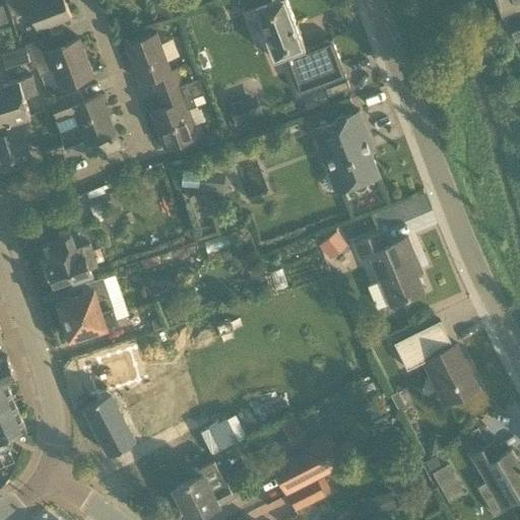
[(38,29),(53,23),(71,16),(65,0),(6,0),(13,16),(30,10),(38,29)]
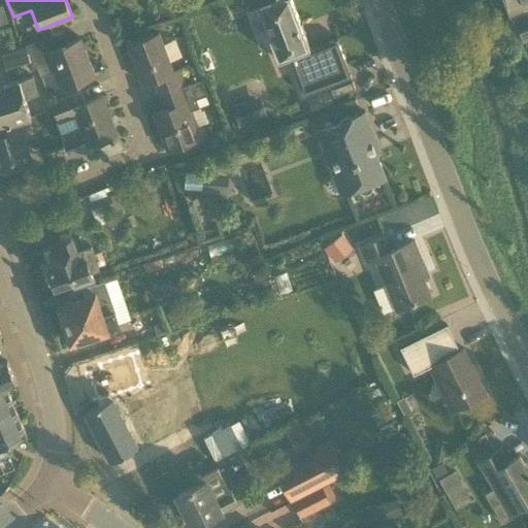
[(159,0),(166,19),(183,13),(177,0),(159,0)]
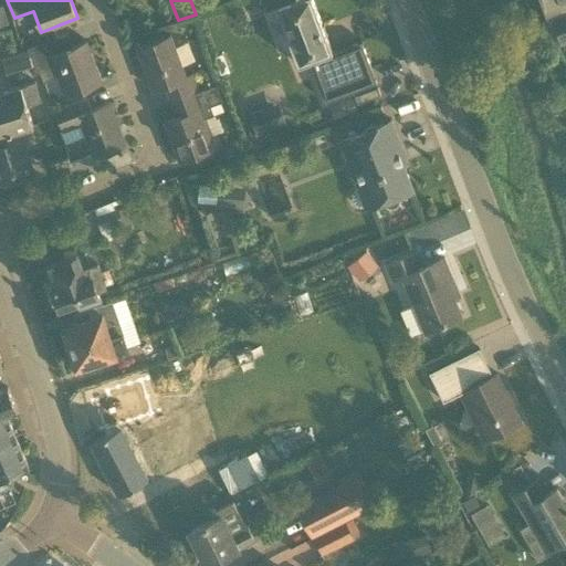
[(261,0),(266,11),(276,7),(299,65),(310,61),(325,102),(377,82),(362,41),(333,52),(326,35),(327,34),(324,25),(323,25),(312,0),(261,0)]
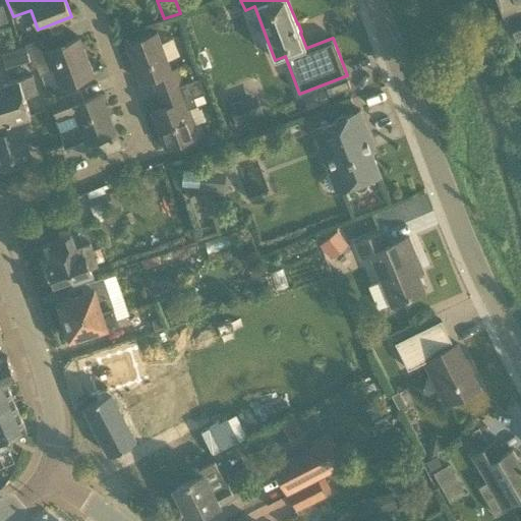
[(520,0),(497,0),(507,25),(512,24),(517,38),(520,36),(520,0)]
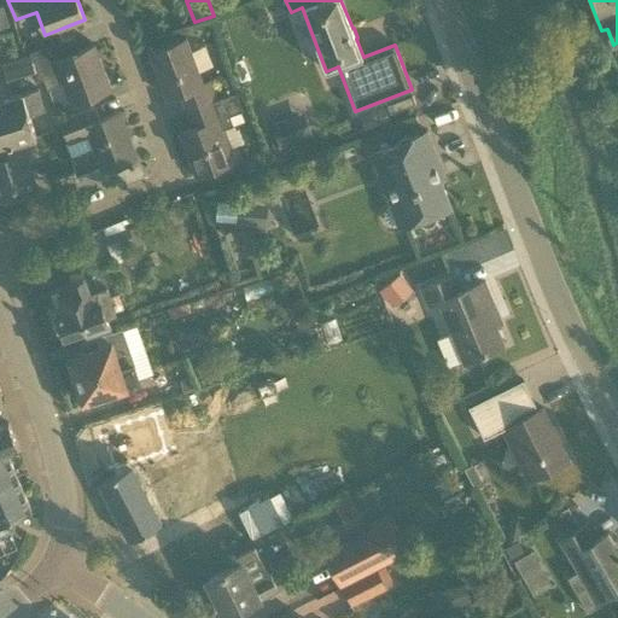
[(0,28),(10,25),(4,5),(0,6),(0,28)]
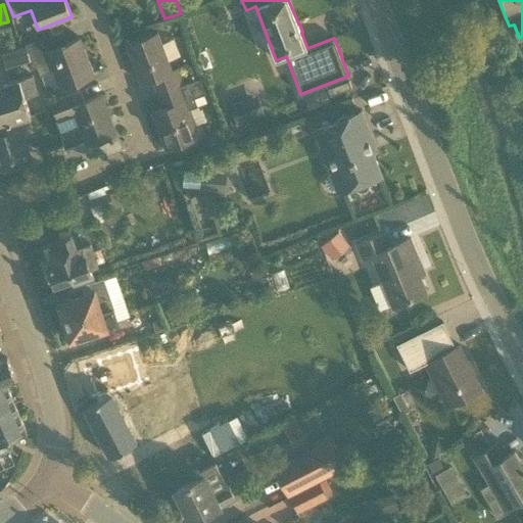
[(172,70),(157,33),(127,44),(142,84),(153,80),(158,93),(184,84),(178,68),(172,70)]
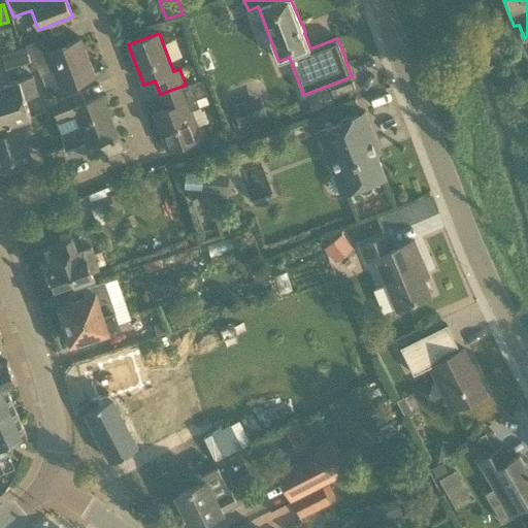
[(26,44),(27,47),(30,60),(33,68),(37,66),(52,61),(62,89),(95,75),(80,38),(59,46),(54,34),(26,44)]
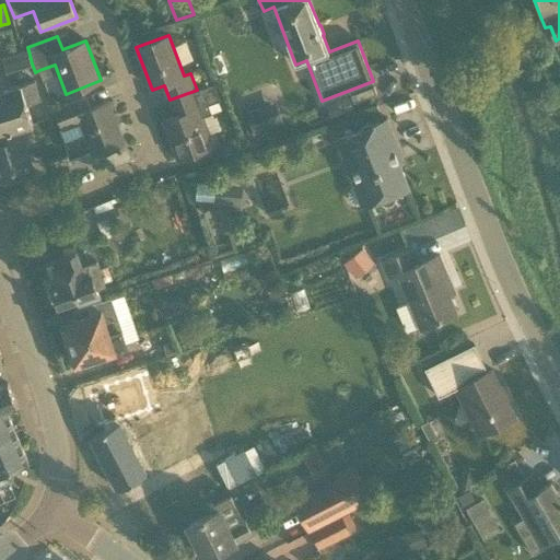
[(6,71),(32,63),(28,50),(2,58),(6,71)]
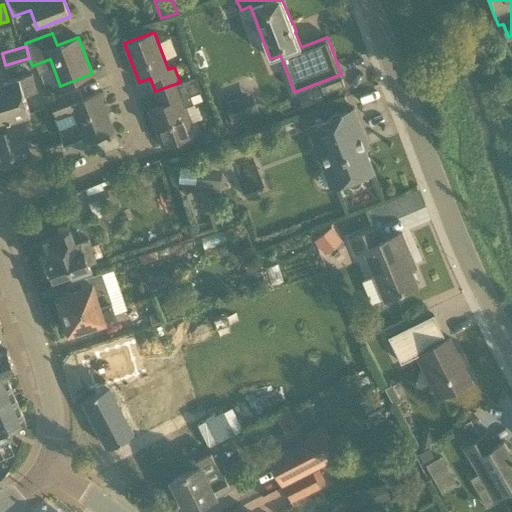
[(37,91),(31,73),(19,76),(0,82),(0,110),(27,102),(24,95),(37,91)]
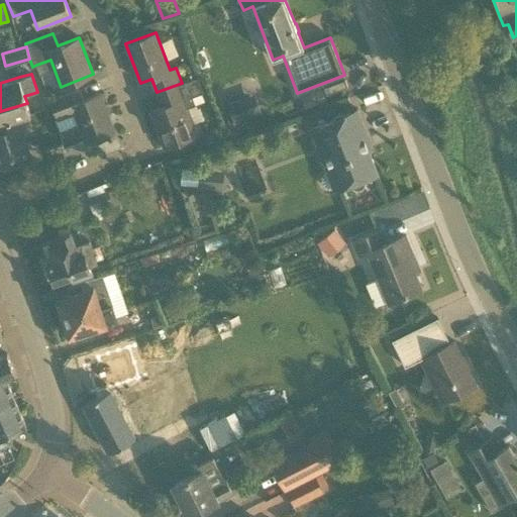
[(198,78),(182,83),(157,92),(162,106),(150,110),(165,147),(195,136),(185,109),(195,105),(192,95),(203,92),(198,78)]
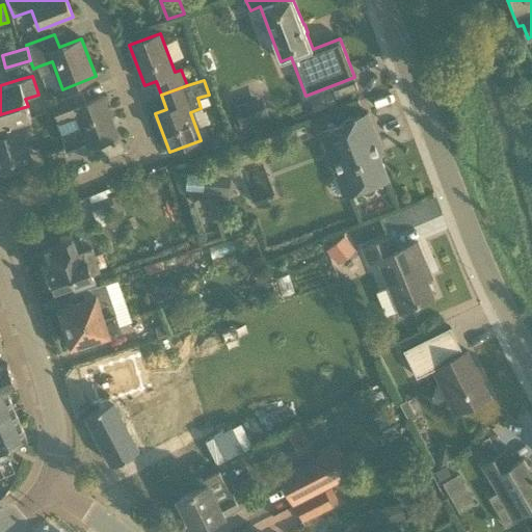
[(86,102),(81,90),(51,102),(59,122),(77,115),(81,128),(88,145),(118,134),(103,96),(86,102)]
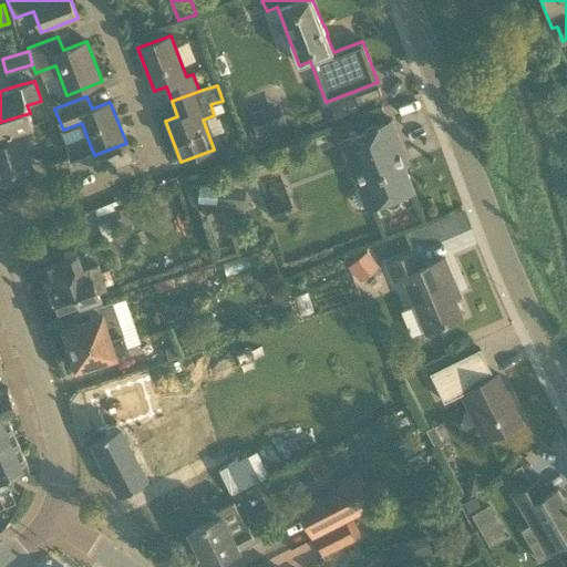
[(260,110),(249,114),(257,134),(269,130),(260,110)]
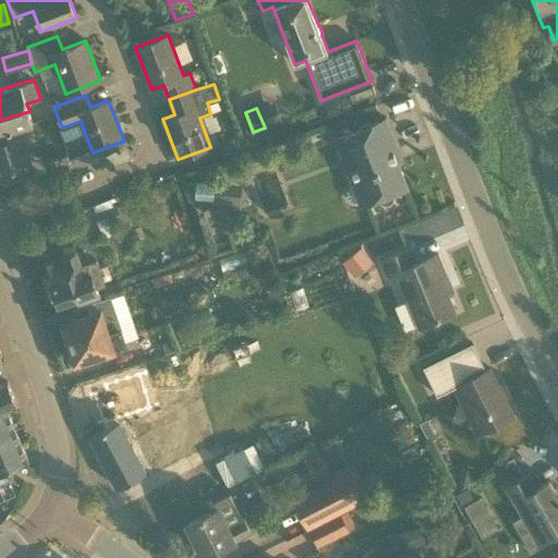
[(0,149),(25,142),(21,126),(33,123),(29,111),(0,120),(0,149)]
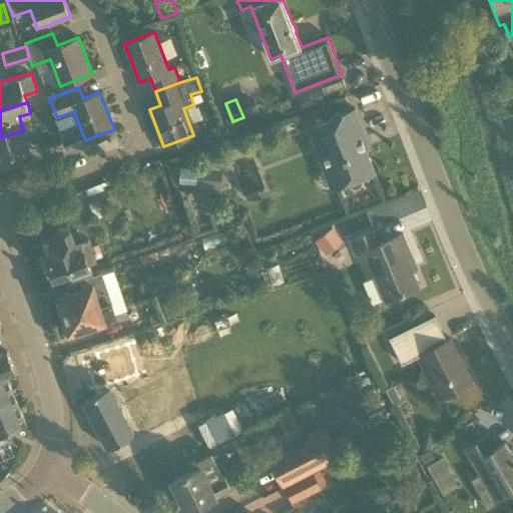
[(351,110),(350,107),(349,108),(350,110),(307,126),(308,127),(330,186),(330,188),(348,182),(350,185),(354,187),(358,187),(361,185),(363,182),(363,179),(362,176),(375,172),(362,136),(365,135),(355,108),(351,110)]
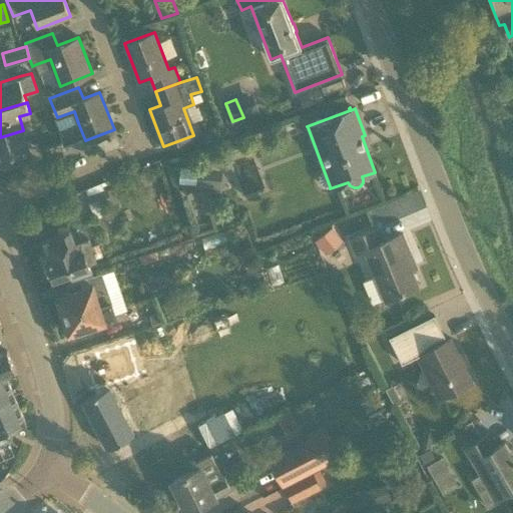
[(0,165),(31,156),(23,130),(0,137),(0,165)]
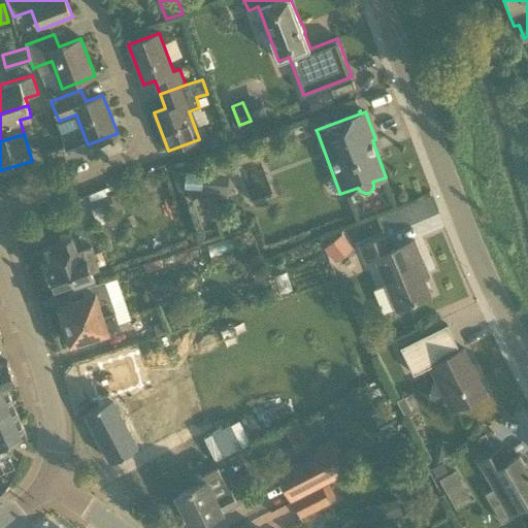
[(50,160),(66,155),(65,152),(63,146),(46,152),(50,160)]
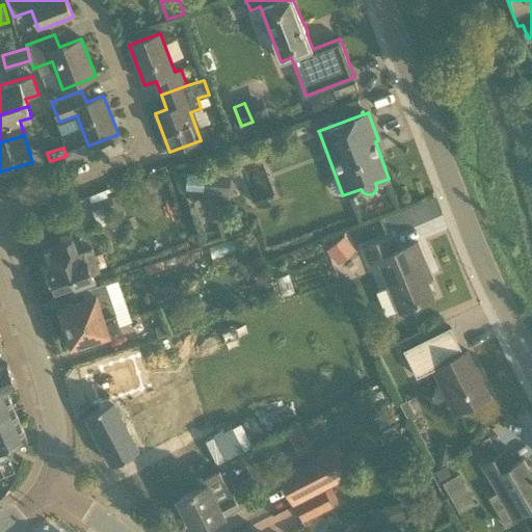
[(182,190),(224,191),(225,174),(183,173),(182,190)]
